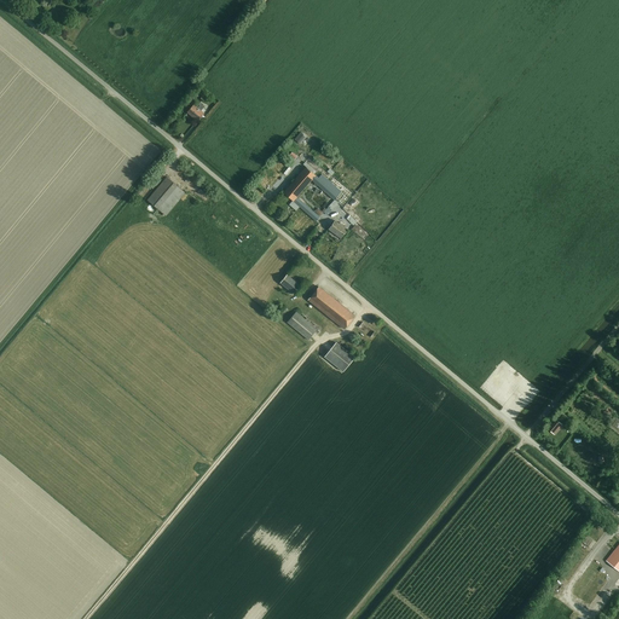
[(198,105),(197,108),(192,105),(186,113),(197,121),(203,114),(200,110),(203,106),(198,103),(197,104),(198,105)]
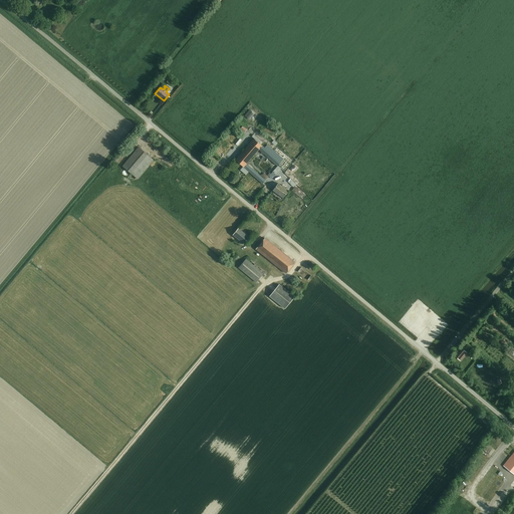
[(250,109),(245,115),(249,119),(255,113),(250,109)]
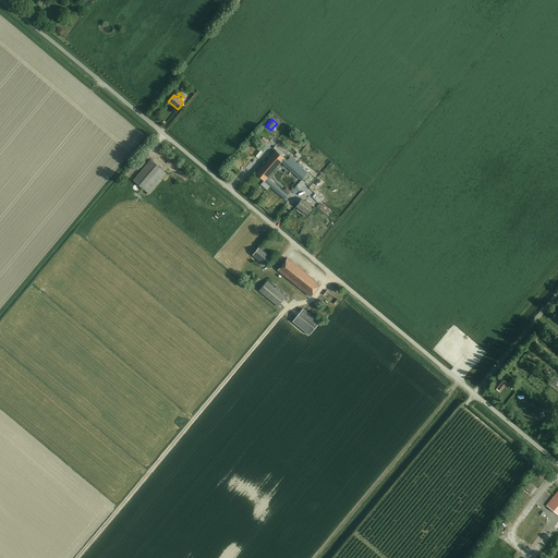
[(264,126),(262,129),(270,137),(273,135),(264,126)]
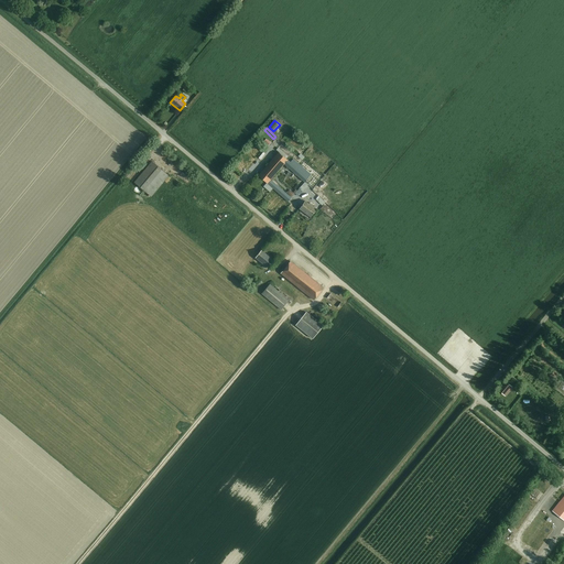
[(278,148),(277,150),(279,152),(286,159),(288,156),(278,148)]
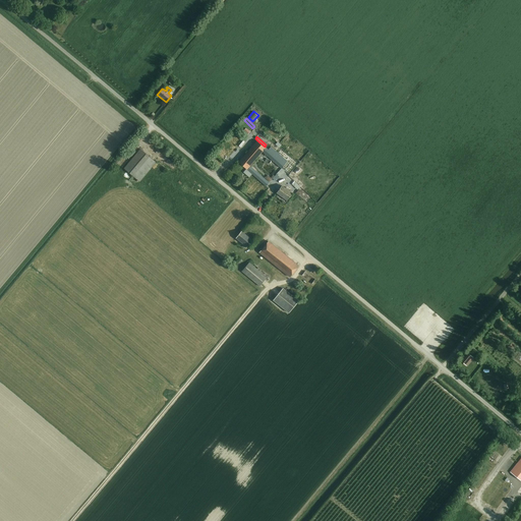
[(282,168),(287,162),(269,145),(266,148),(265,147),(257,140),(239,163),(246,169),(252,174),(266,186),(269,183),(249,166),(263,152),(282,168)]
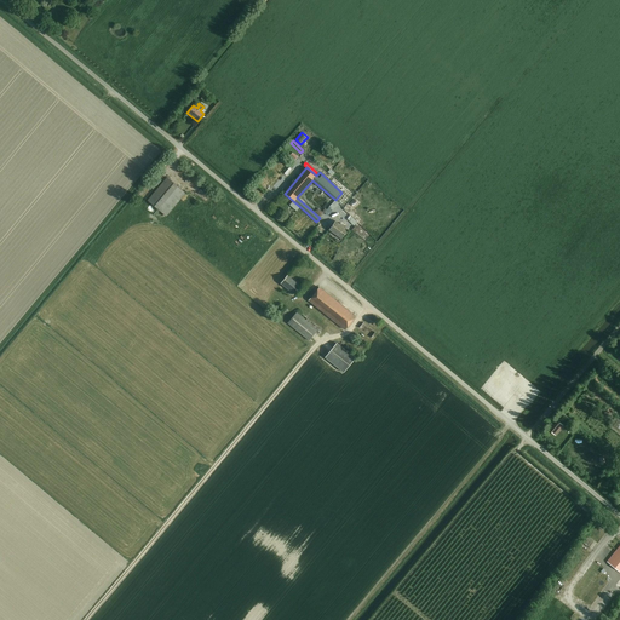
[(185,194),(177,187),(166,177),(147,200),(166,217),(185,194)]
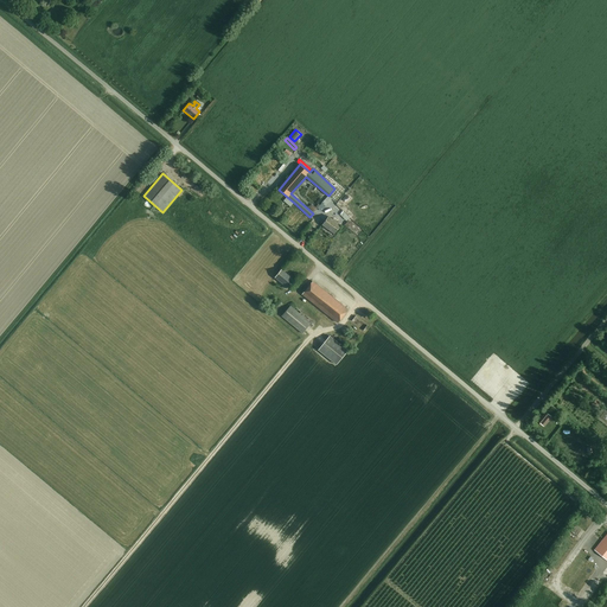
[(257,186),(261,183),(254,176),(250,179),(257,186)]
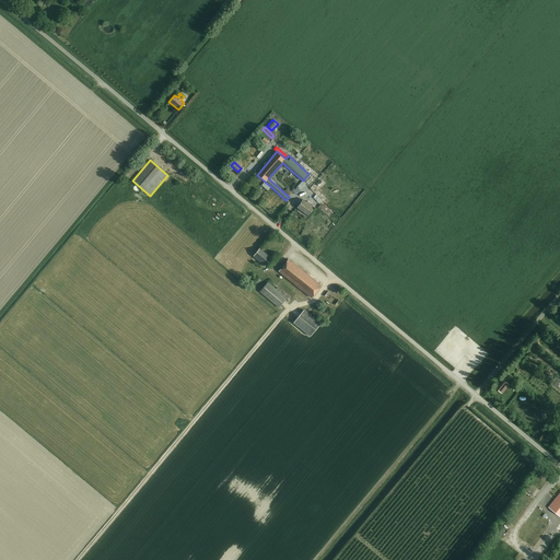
[(265,182),(261,185),(268,190),(271,187),(265,182)]
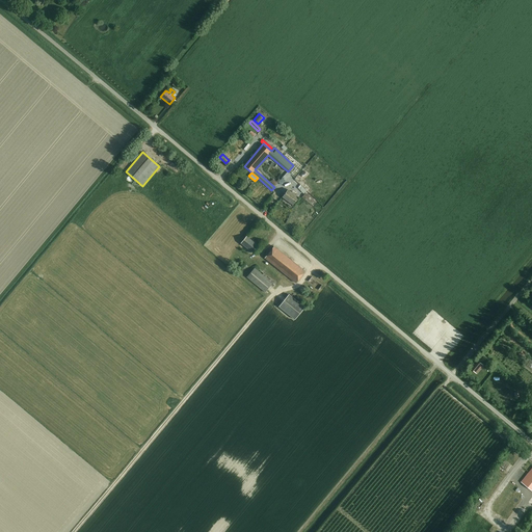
[(278,182),(283,177),(277,174),(274,178),(278,182)]
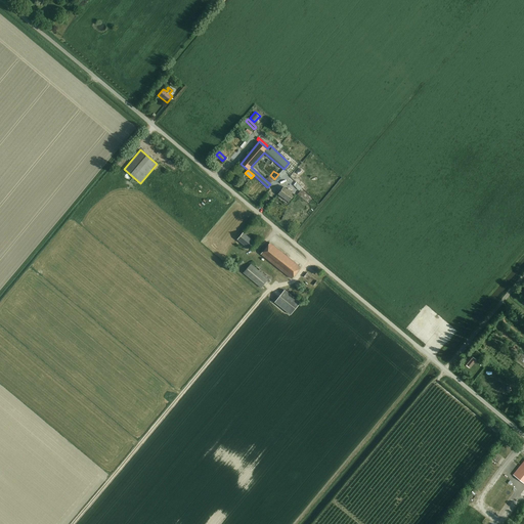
[(279,193),(278,194),(289,202),(294,194),(284,187),(281,190),(279,193)]
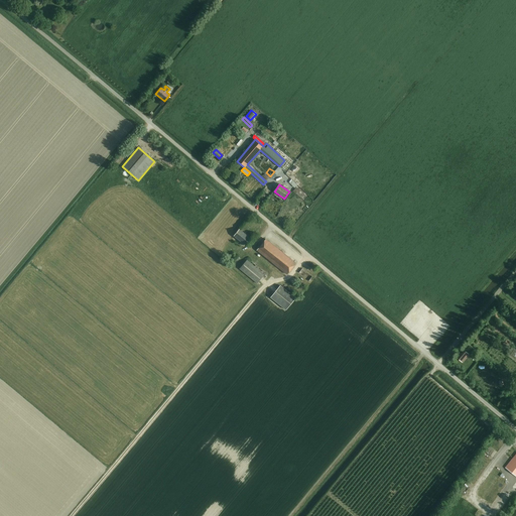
[(250,238),(239,229),(233,237),(244,245),(250,238)]
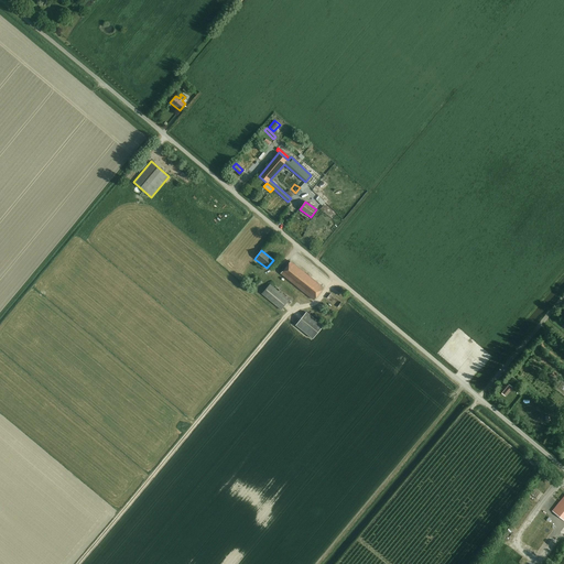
[(313,300),(323,288),(290,261),(280,273),(313,300)]
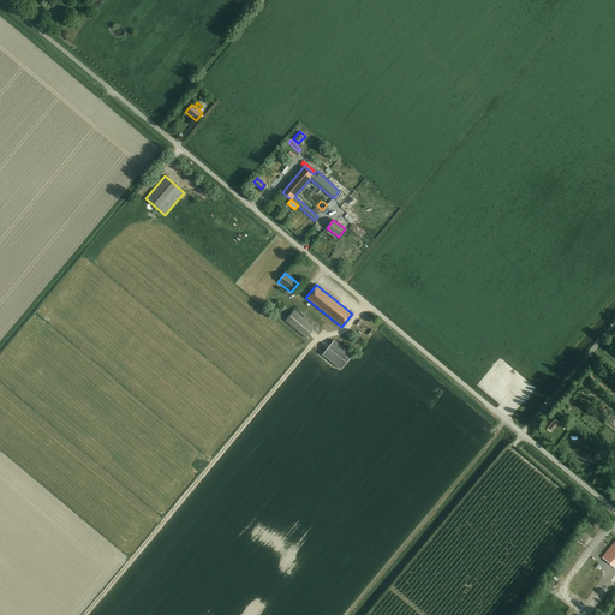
[(315,327),(294,310),(285,321),(306,338),(315,327)]
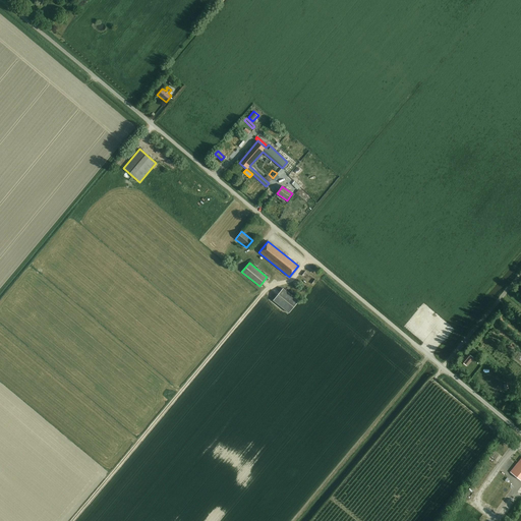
[(315,279),(305,272),(301,276),(311,284),(315,279)]
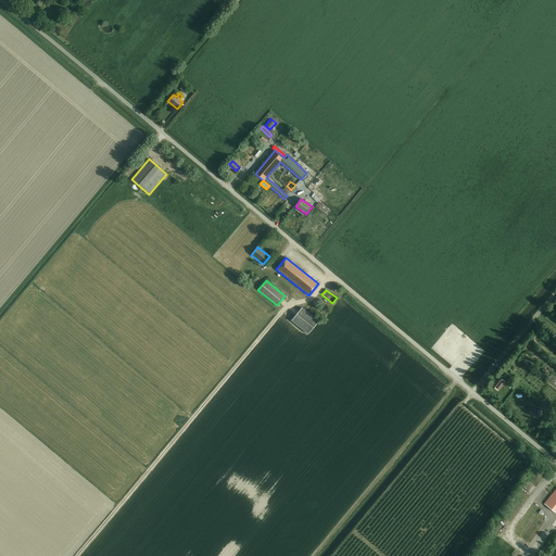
[(291,320),(308,335),(318,321),(302,307),(291,320)]
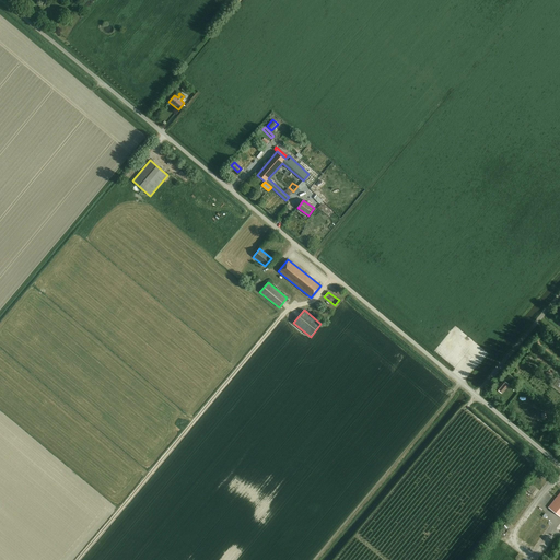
[(500,392),(506,384),(503,380),(496,388),(500,392)]
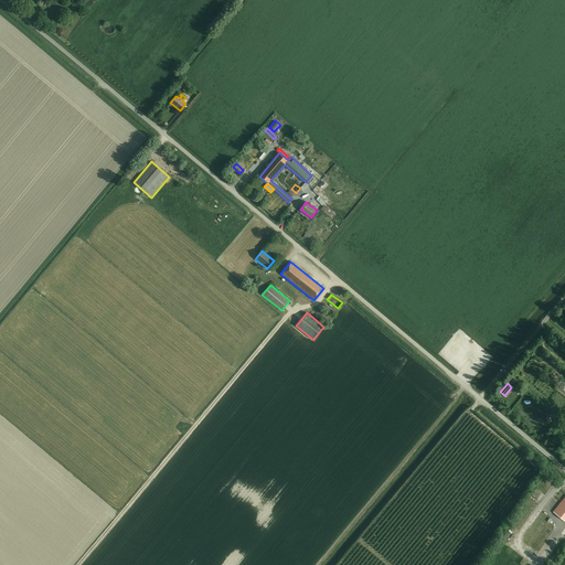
[(543,494),(535,489),(531,494),(539,500),(543,494)]
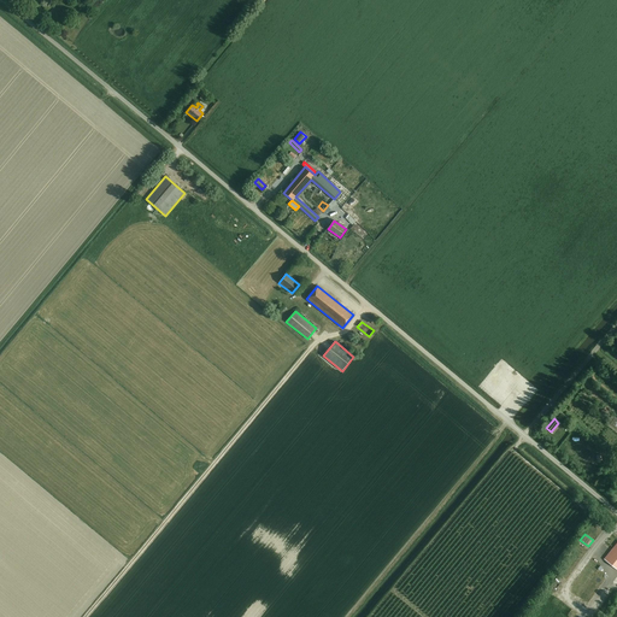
[(616,541),(604,558),(616,568),(616,541)]
